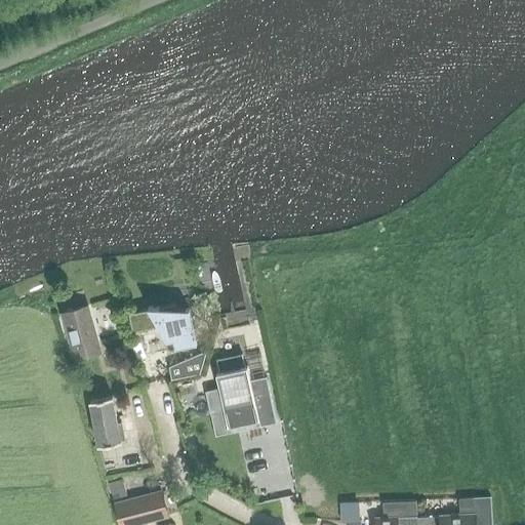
[(132,332),(158,326),(170,351),(197,345),(190,310),(176,309),(175,304),(159,308),(149,307),(150,309),(129,314),(132,332)]
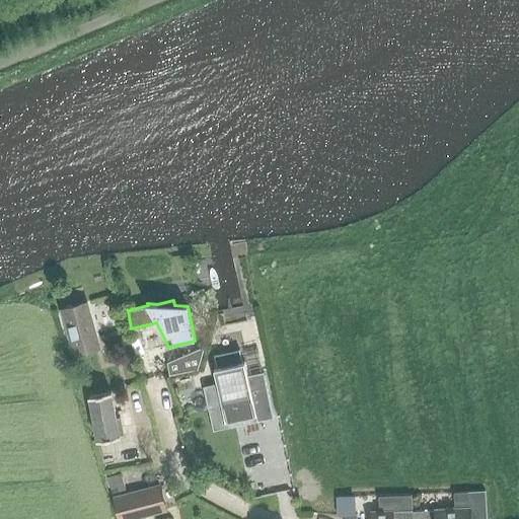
[(75,355),(99,348),(86,302),(62,309),(75,355)]
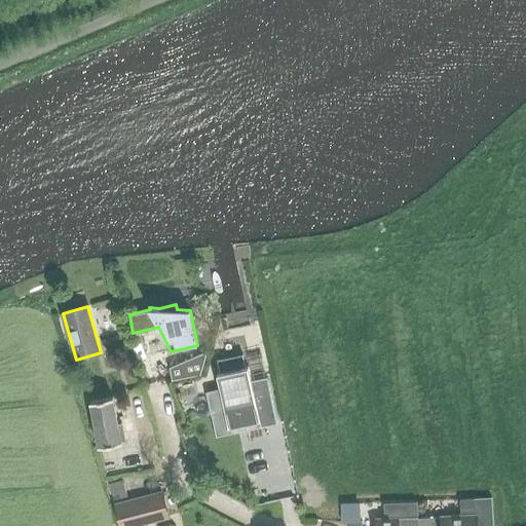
[(170,367),(172,380),(200,374),(207,351),(170,367)]
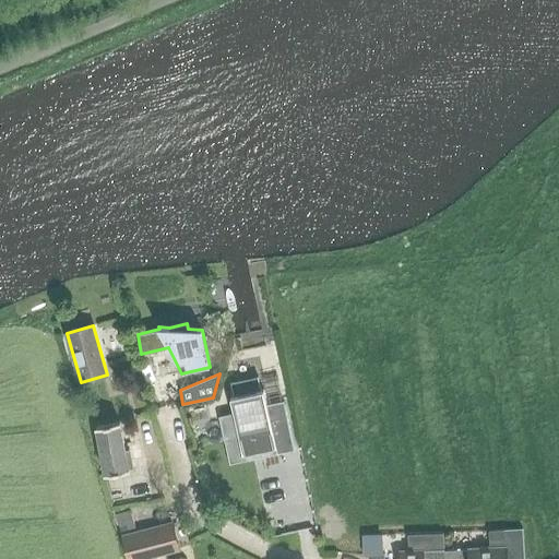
[(235,414),(219,416),(228,458),(261,451),(262,458),(295,450),(284,401),(266,404),(264,390),(261,390),(258,378),(232,383),(234,396),(230,396),(235,414)]
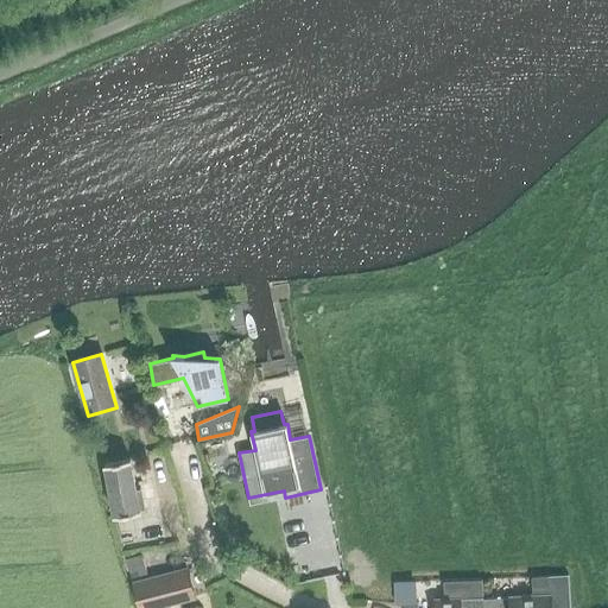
[(114,515),(140,511),(131,458),(105,463),(114,515)]
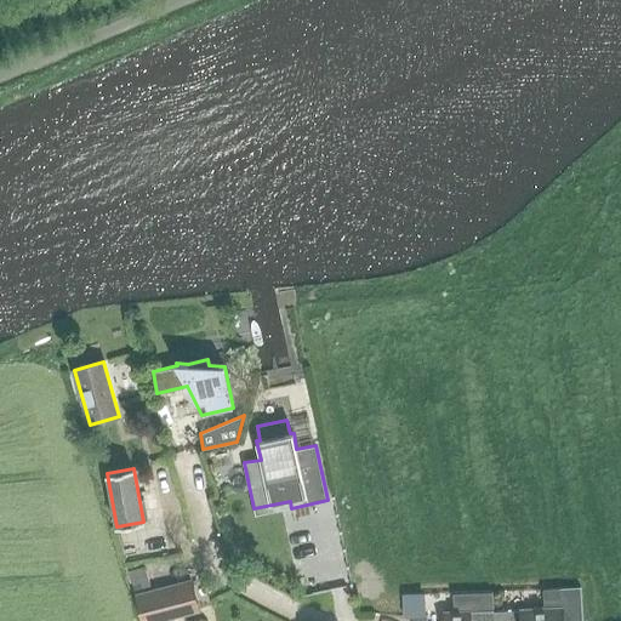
[(129,571),(134,591),(151,586),(149,581),(154,580),(152,570),(146,571),(144,567),(129,571)]
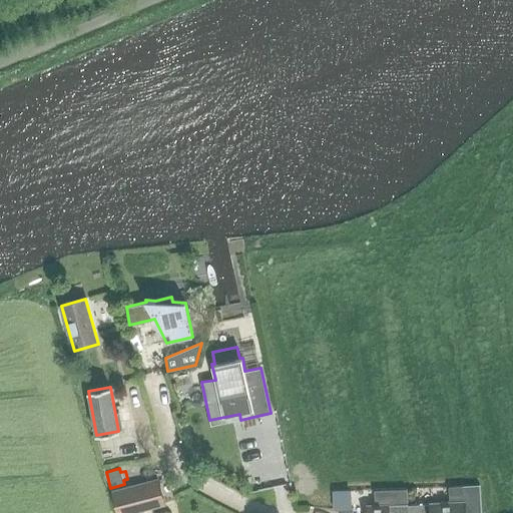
[(118,512),(132,512),(164,505),(157,480),(113,491),(118,512)]
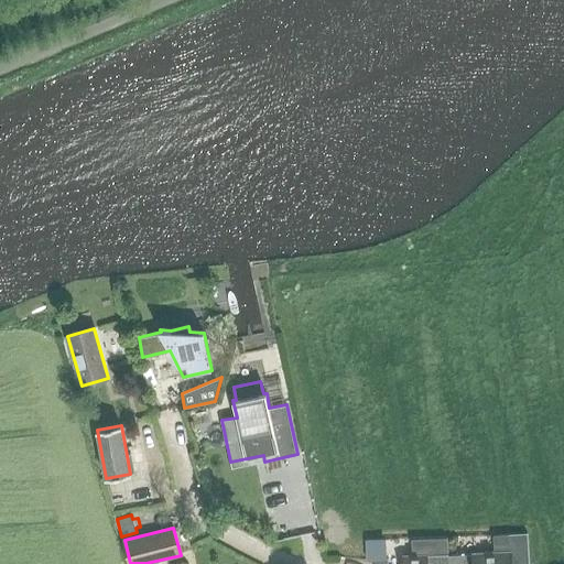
[(529,563),(528,533),(509,534),(510,552),(484,553),(484,554),(457,555),(457,563),(529,563)]
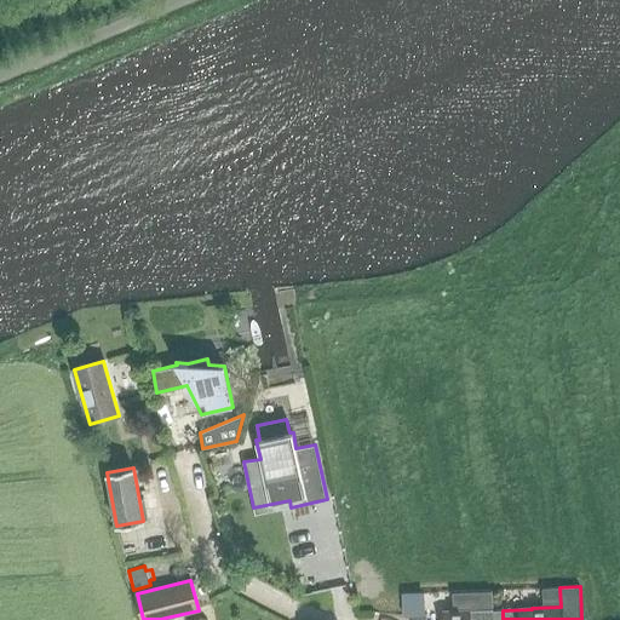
[(425,595),(403,595),(403,619),(425,618),(425,595)]
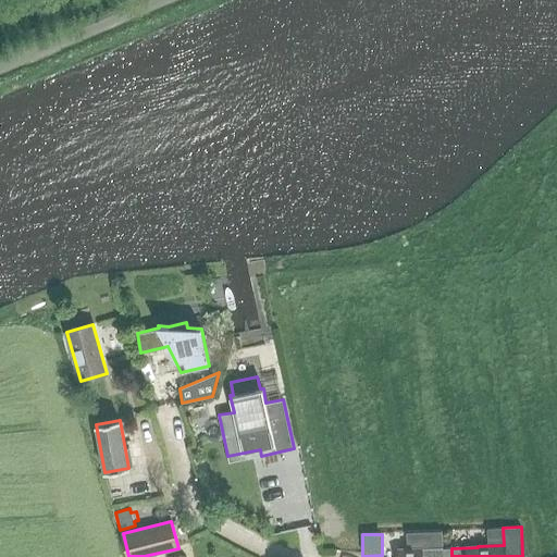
[(452,556),(452,548),(443,548),(443,547),(398,549),(398,556),(452,556)]
